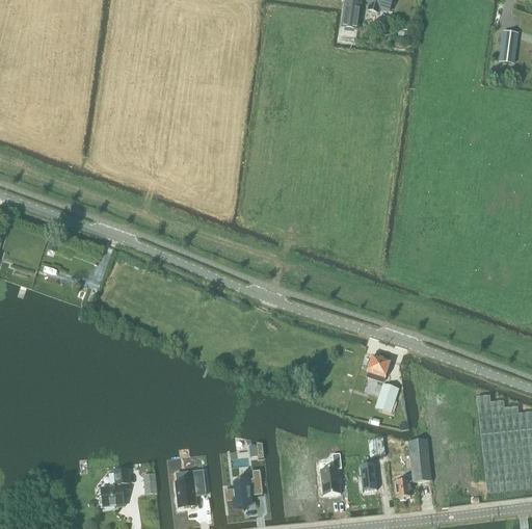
[(345,0),(342,24),(356,26),(360,0),(345,0)]
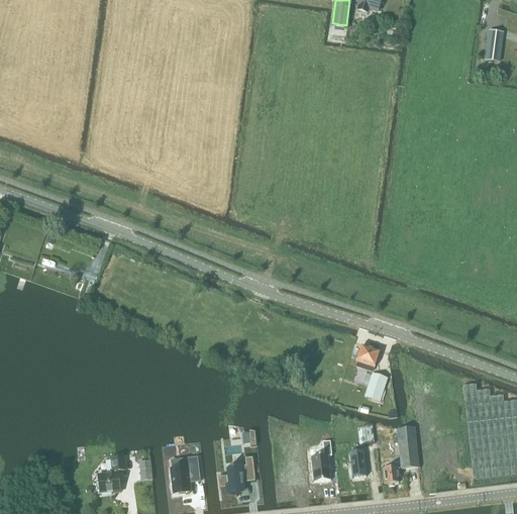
[(378,10),(381,0),(359,0),(358,4),(359,4),(358,8),(368,11),(369,7),(378,10)]
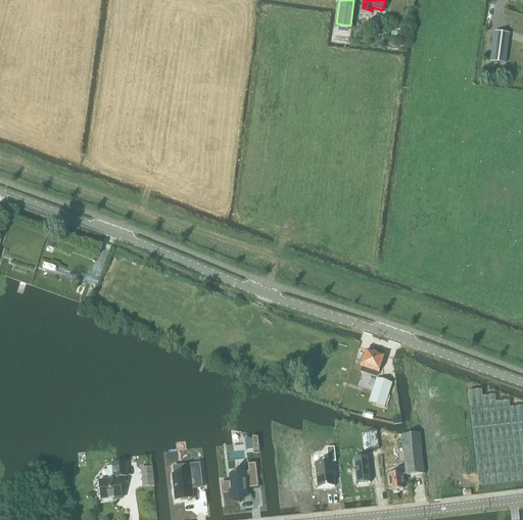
[(494,30),(490,59),(506,61),(510,32),(494,30)]
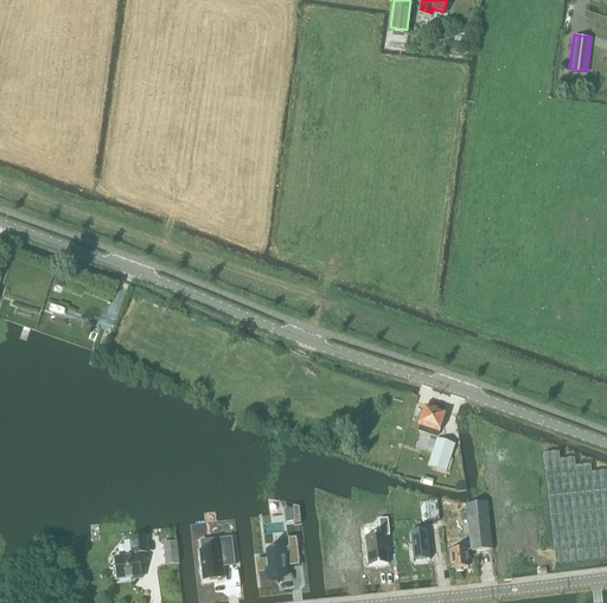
[(426,405),(417,429),(438,435),(445,412),(426,405)]
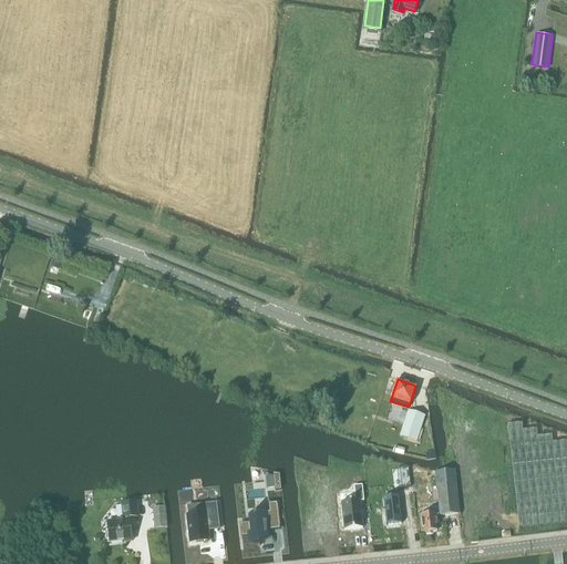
[(416,439),(425,413),(408,408),(399,433),(416,439)]
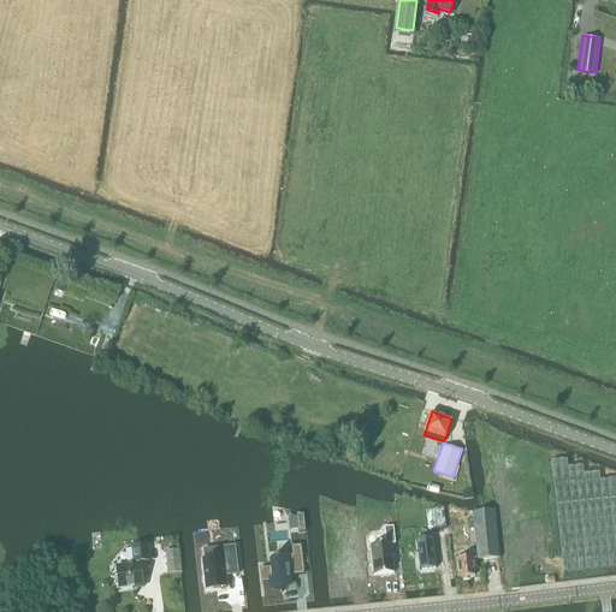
[(462,488),(463,497),(473,495),(472,487),(462,488)]
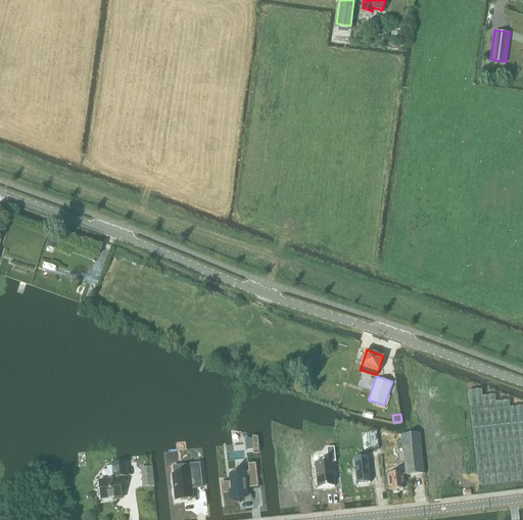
[(252,436),(245,436),(246,447),(253,447),(253,450),(259,450),(257,434),(252,434),(252,436)]
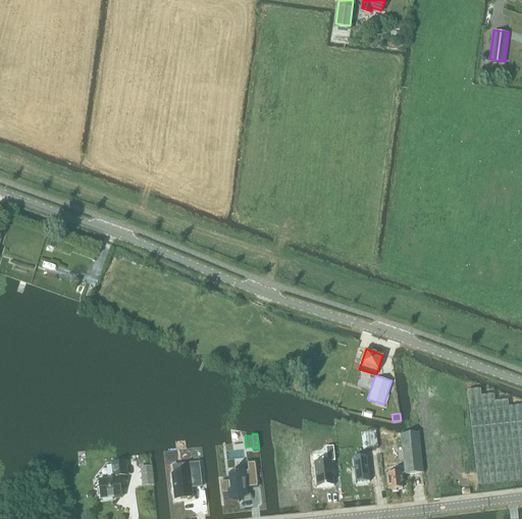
[(392,461),(386,461),(386,464),(387,471),(389,487),(392,487),(393,488),(397,487),(397,486),(402,485),(400,473),(422,470),(419,440),(408,442),(404,442),(403,442),(402,442),(402,448),(403,452),(403,458),(403,460),(392,461)]
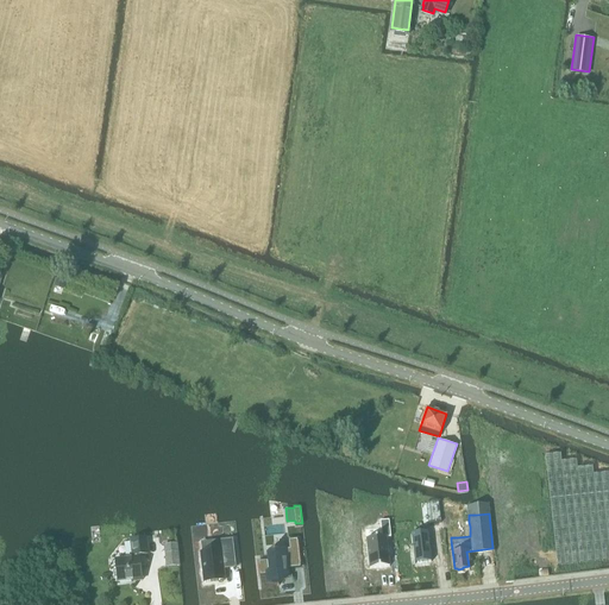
[(382,535),(366,536),(370,566),(390,563),(387,535),(391,535),(389,518),(381,518),(382,535)]
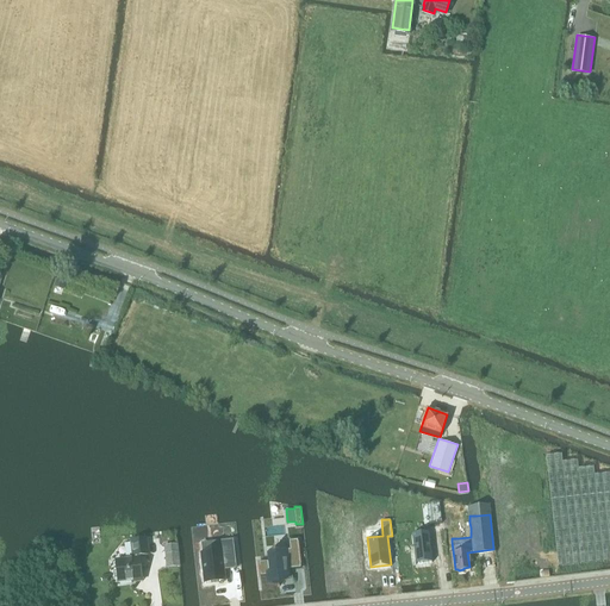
[(528,537),(506,539),(509,560),(535,556),(533,542),(543,541),(541,519),(527,522),(528,537)]
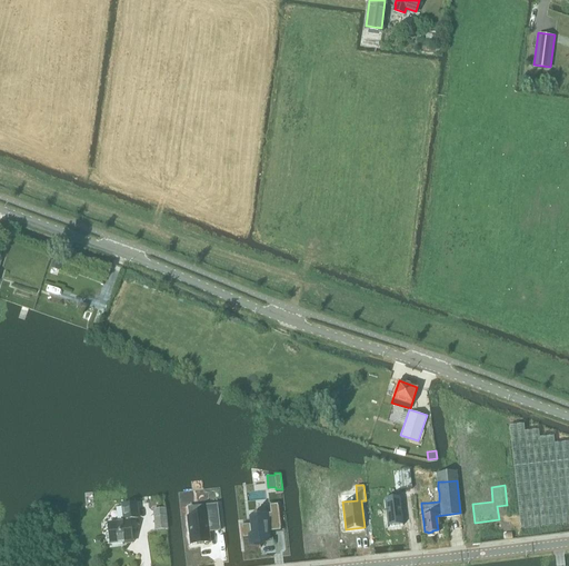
[(402,523),(403,523),(400,495),(400,496),(386,497),(385,497),(388,525),(388,523),(402,522),(402,523)]
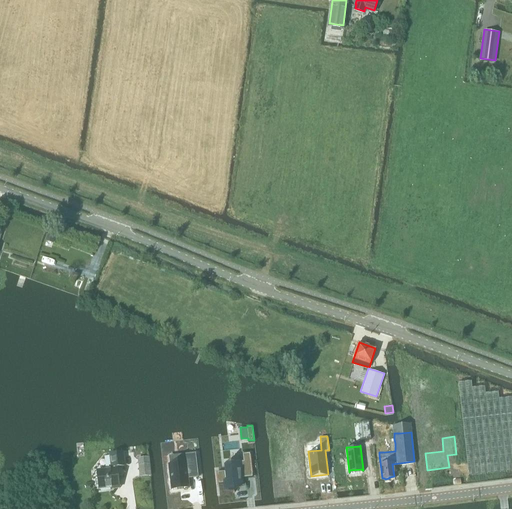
[(119,486),(117,465),(125,464),(123,450),(109,452),(111,467),(97,468),(99,487),(112,486),(112,487),(119,486)]
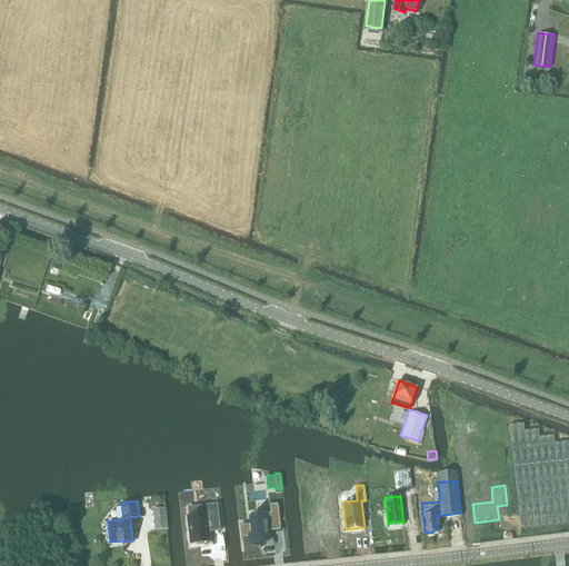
[(200,514),(188,515),(191,543),(197,542),(205,542),(205,540),(210,540),(209,530),(210,530),(210,527),(219,526),(220,529),(218,502),(199,504),(200,514)]
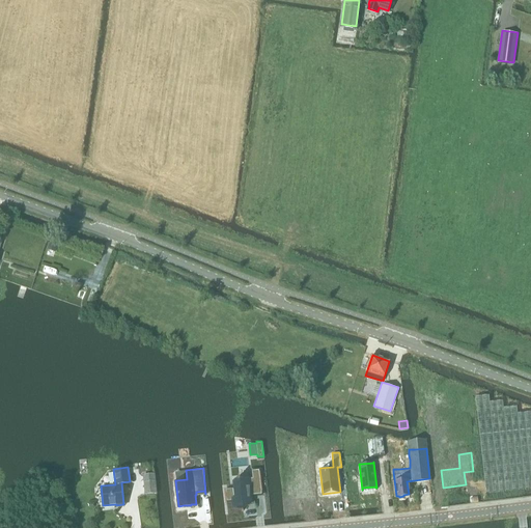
[(226,491),(225,491),(226,497),(226,500),(231,500),(232,506),(242,507),(242,509),(244,509),(243,507),(253,501),(252,494),(262,493),(261,488),(262,488),(260,474),(259,468),(252,469),(252,476),(250,477),(250,476),(240,477),(240,475),(239,475),(239,477),(232,481),(232,482),(233,482),(233,487),(225,488),(226,491)]
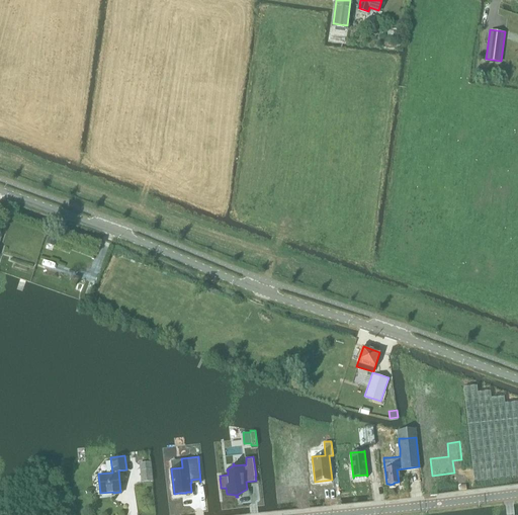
[(151,460),(140,461),(142,481),(153,480),(151,460)]
